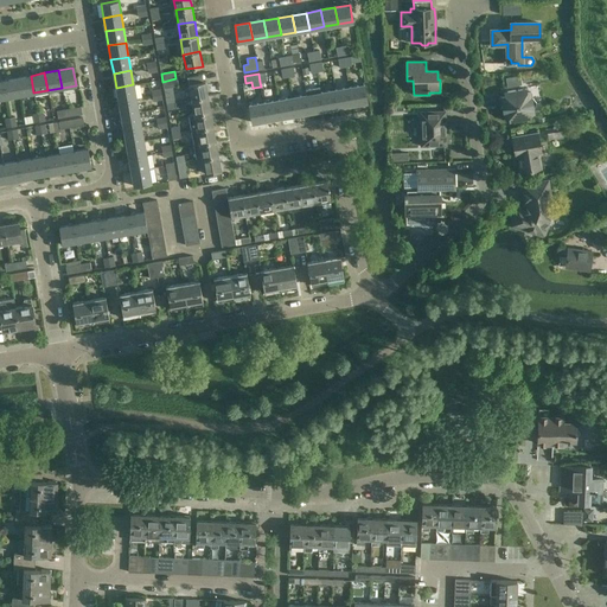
[(31,76),(17,78),(19,95),(33,93),(31,76)]
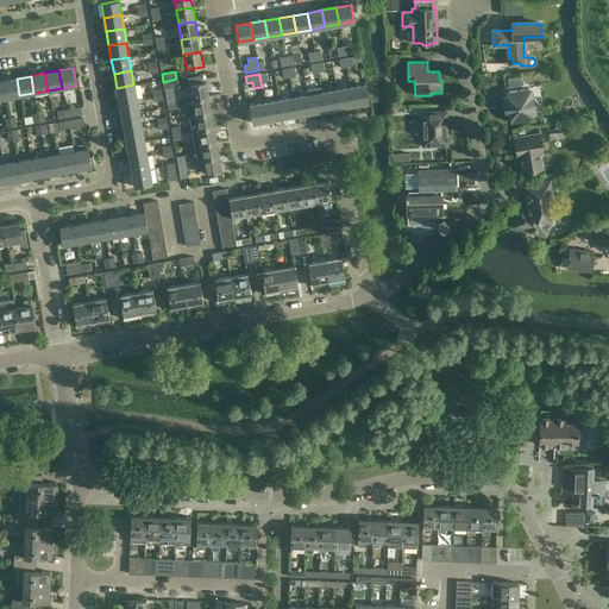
[(6,98),(19,95),(17,79),(2,81),(6,98)]
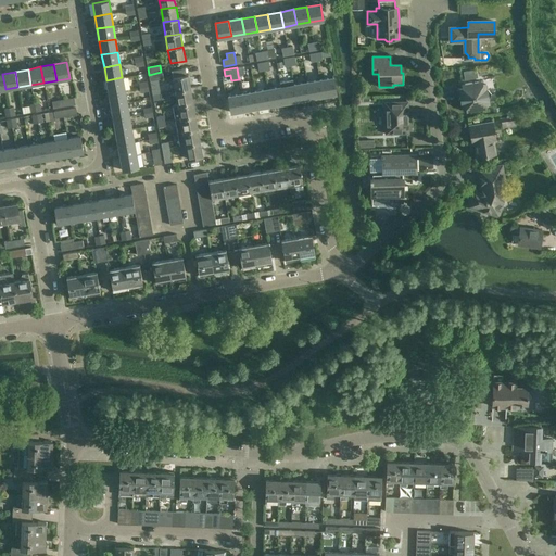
[(161,72),(149,75),(150,81),(163,79),(161,72)]
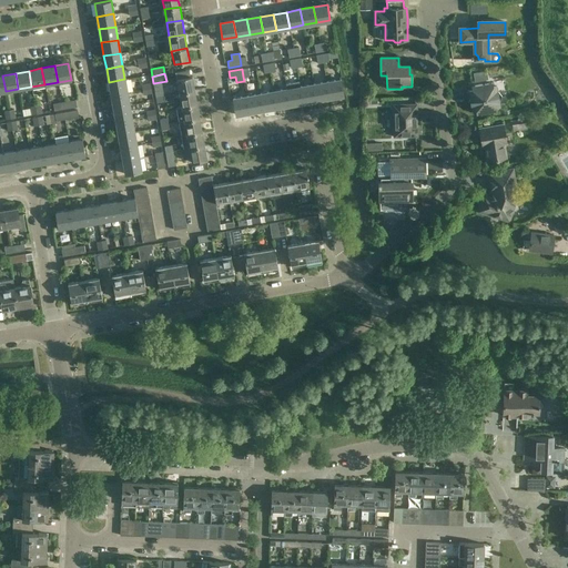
[(179,93),(194,90),(192,75),(176,79),(179,93)]
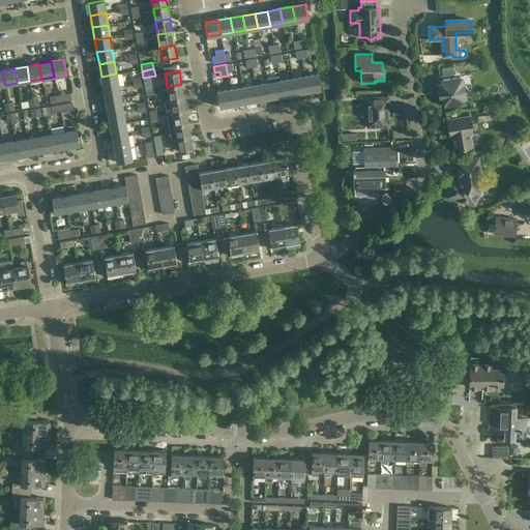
[(101,77),(104,90),(119,88),(116,74),(101,77)]
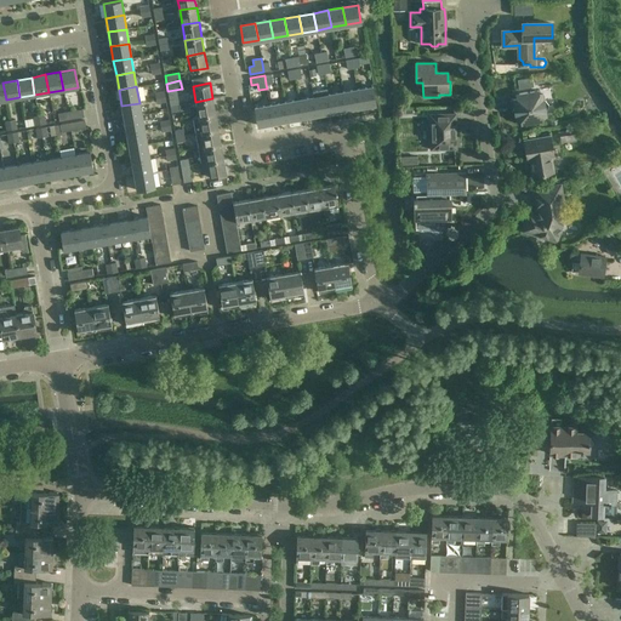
[(372,87),(357,90),(360,107),(375,104),(372,87)]
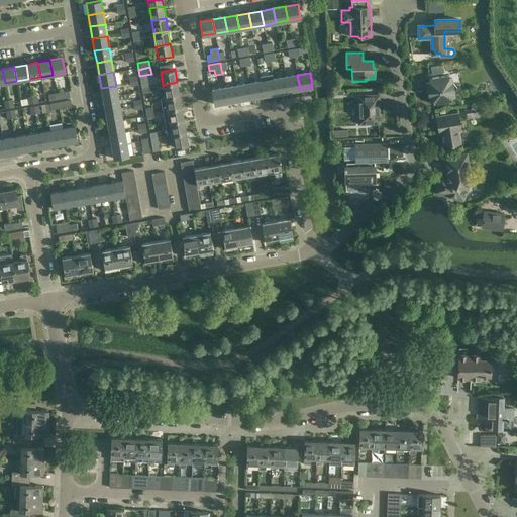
[(264,95),(276,93),(273,79),(272,74),(261,77),(261,81),(264,95)]
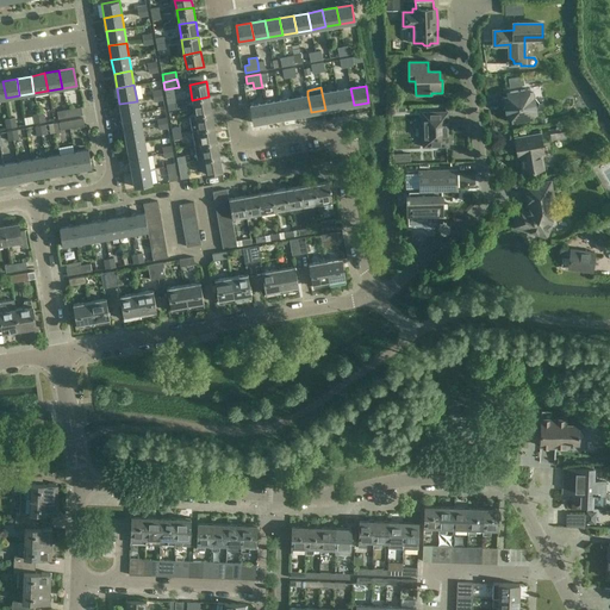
[(340,107),(354,105),(350,88),(336,91),(340,107)]
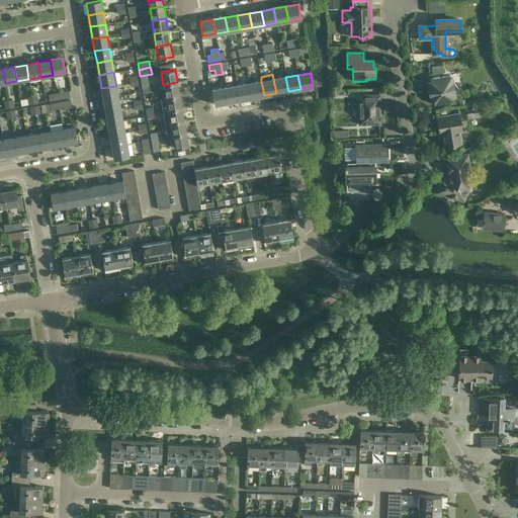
[(435,104),(453,101),(452,97),(456,96),(453,78),(449,79),(448,76),(431,79),(431,82),(428,83),(431,101),(434,100),(435,104)]
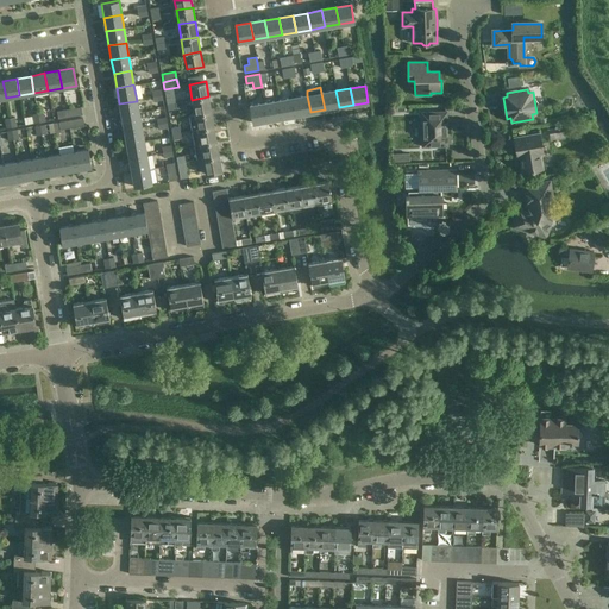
[(325,110),(339,107),(336,90),(321,93),(325,110)]
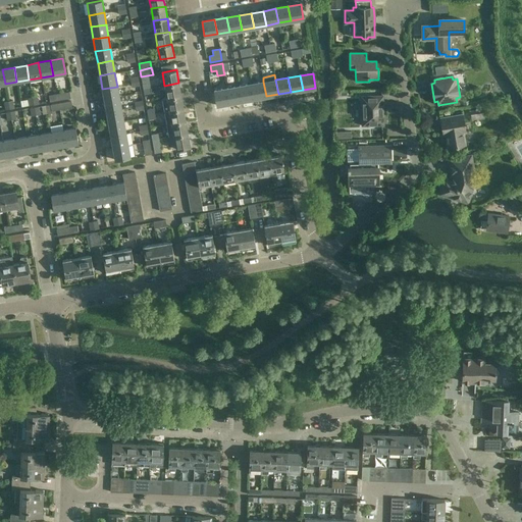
[(263,82),(251,85),(254,98),(266,96),(263,82)]
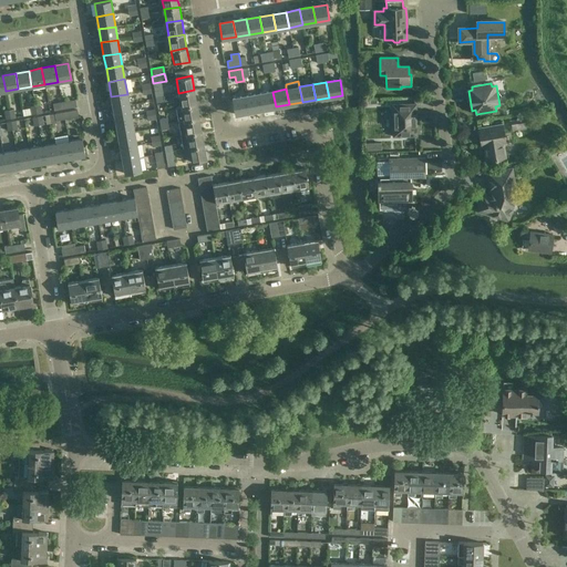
[(196,104),(194,90),(178,93),(181,106),(196,104)]
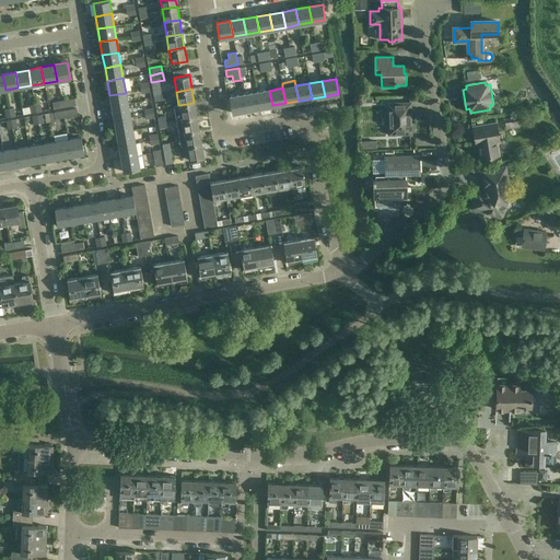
[(269,91),(256,93),(259,108),(272,105),(269,91)]
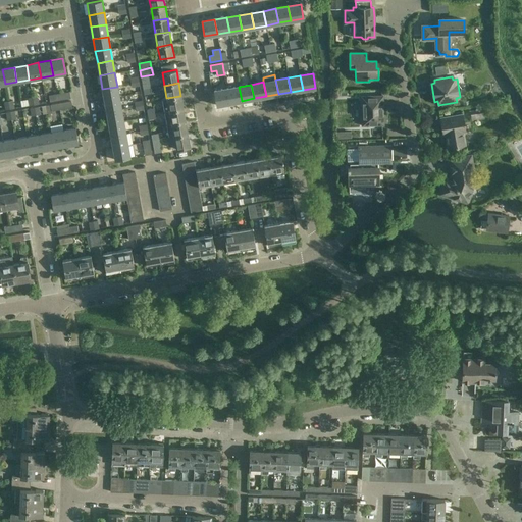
[(102,89),(104,99),(119,97),(117,87),(102,89)]
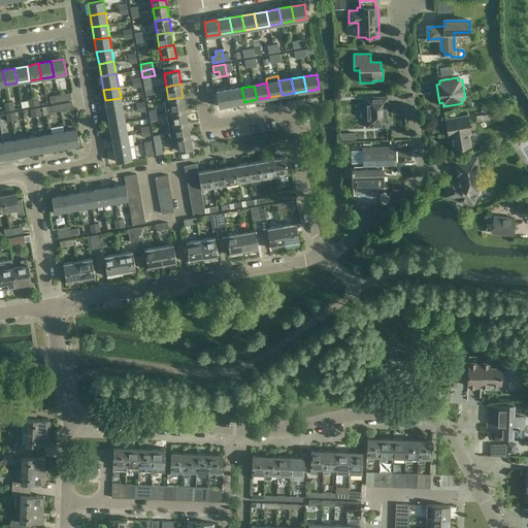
[(241,88),(229,90),(232,104),(244,102),(241,88)]
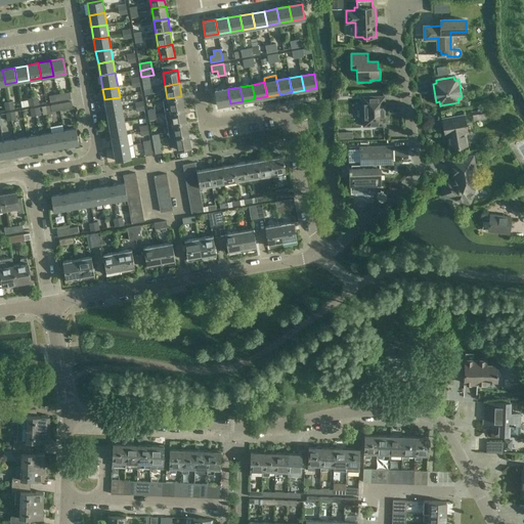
[(230,103),(227,89),(215,91),(217,105),(230,103)]
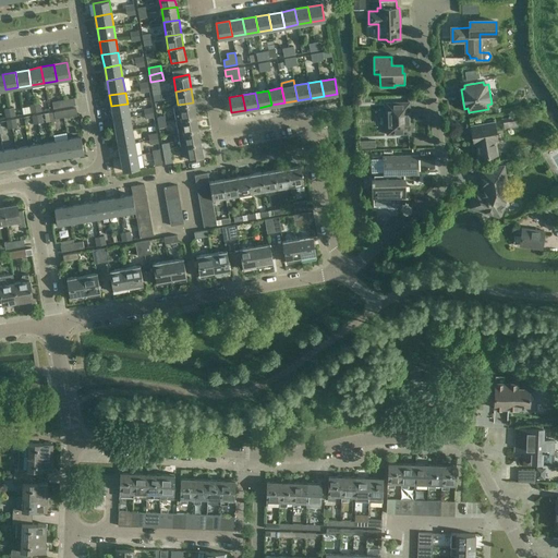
[(60,100),(62,108),(74,105),(73,98),(60,100)]
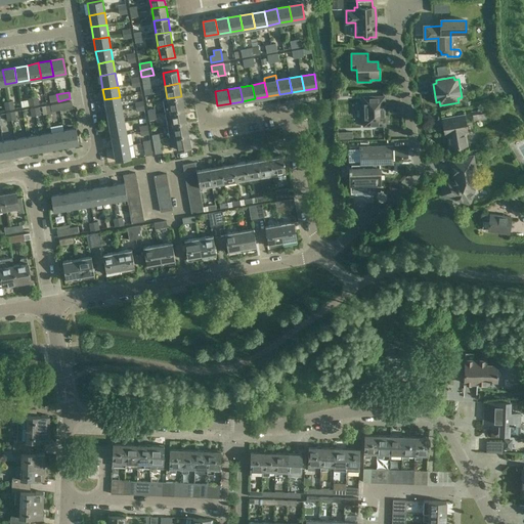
[(58,101),(56,94),(48,96),(50,102),(58,101)]
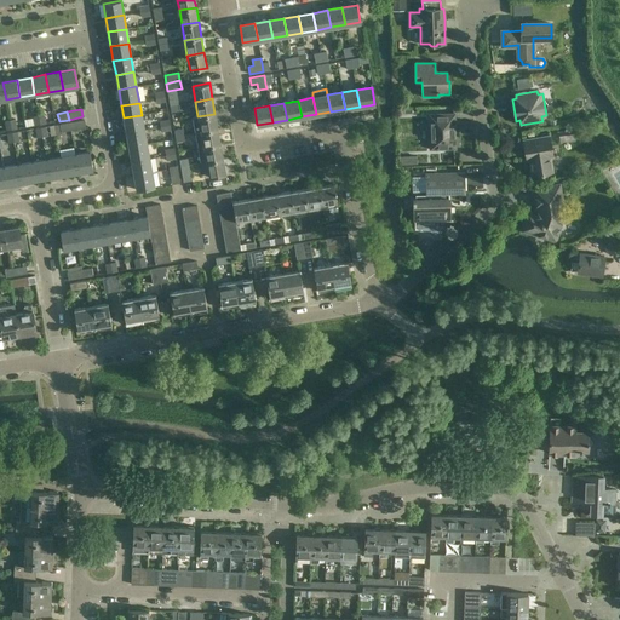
[(218,128),(214,114),(197,116),(193,118),(195,133),(218,128)]
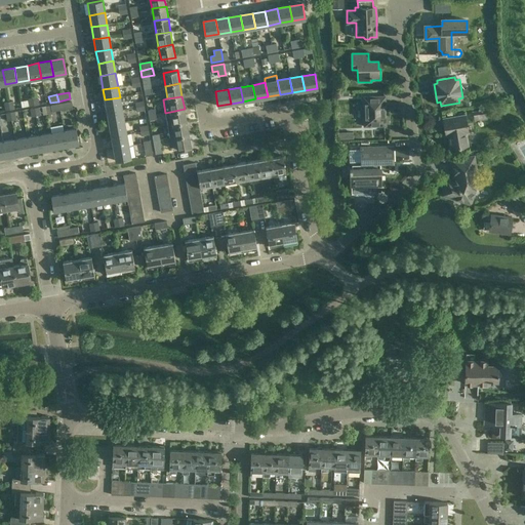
[(386,125),(386,115),(385,96),(363,96),(364,126),(386,125)]
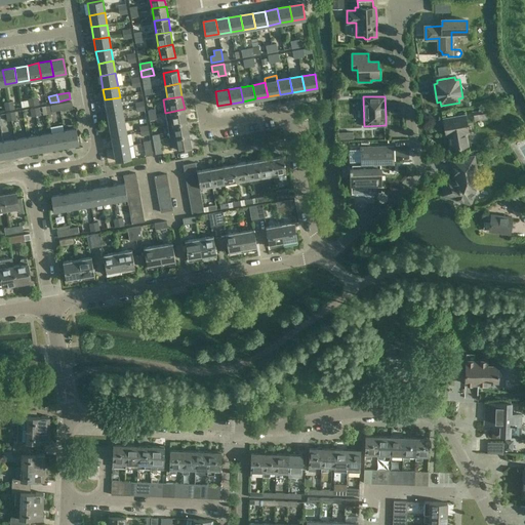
[(105,99),(107,112),(122,110),(120,97),(105,99)]
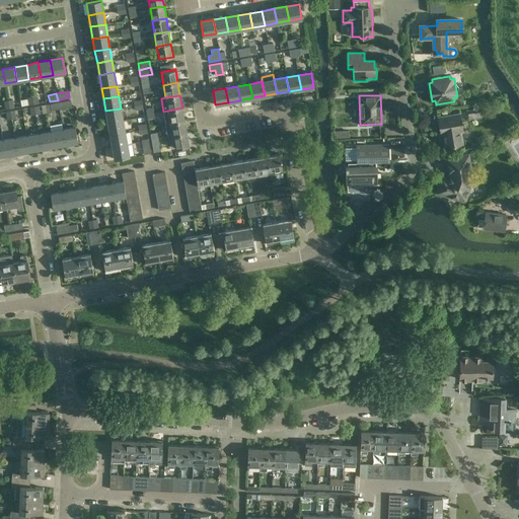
[(58,102),(59,109),(71,107),(70,100),(58,102)]
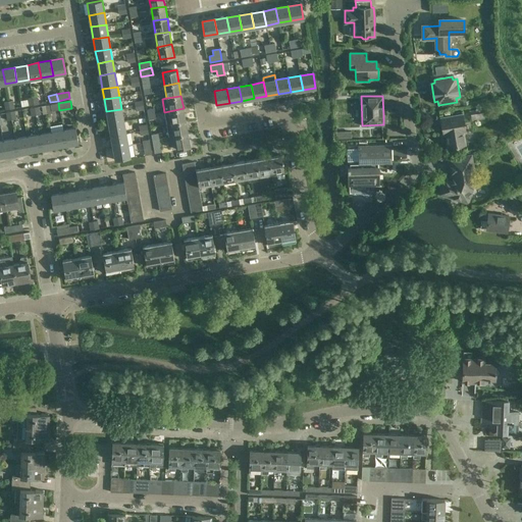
[(186,121),(184,108),(164,112),(166,124),(186,121)]
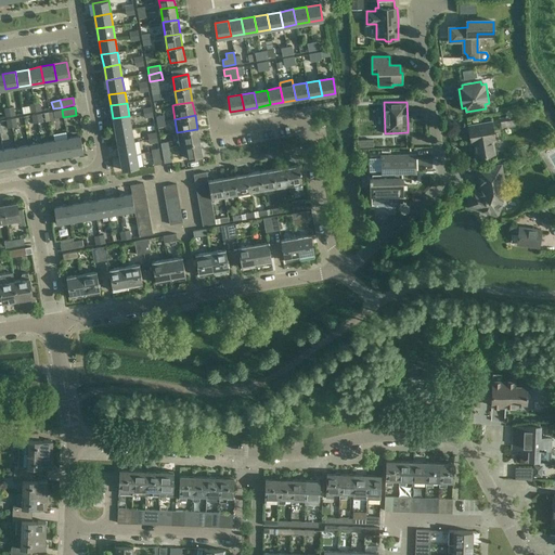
[(113,118),(115,131),(131,128),(129,116),(113,118)]
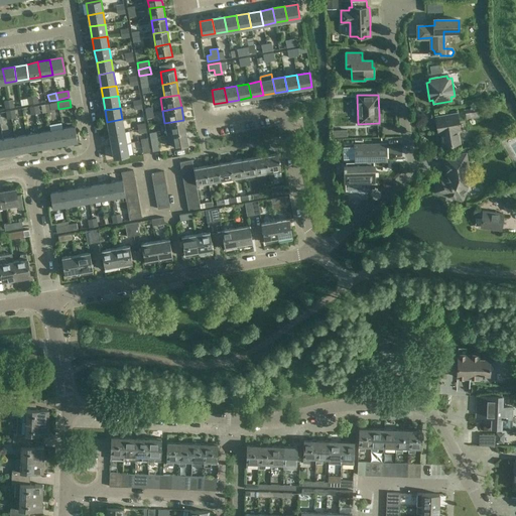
[(478,108),(465,110),(466,120),(480,117),(478,108)]
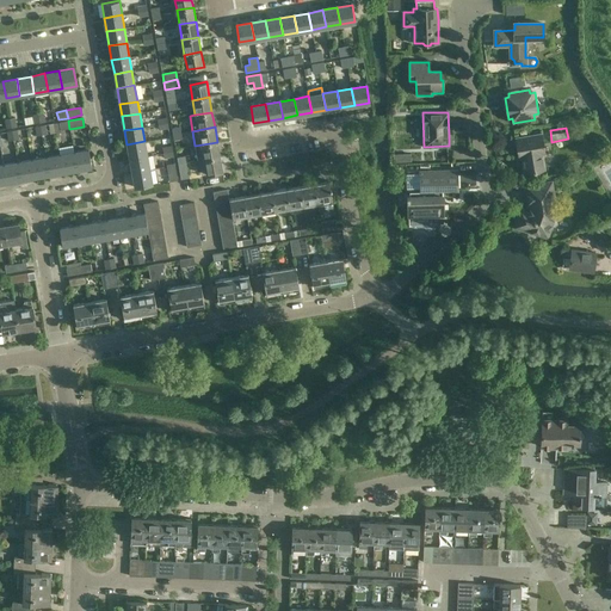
[(544,170),(542,154),(544,154),(542,134),(516,137),(519,158),(522,158),(524,173),(544,170)]
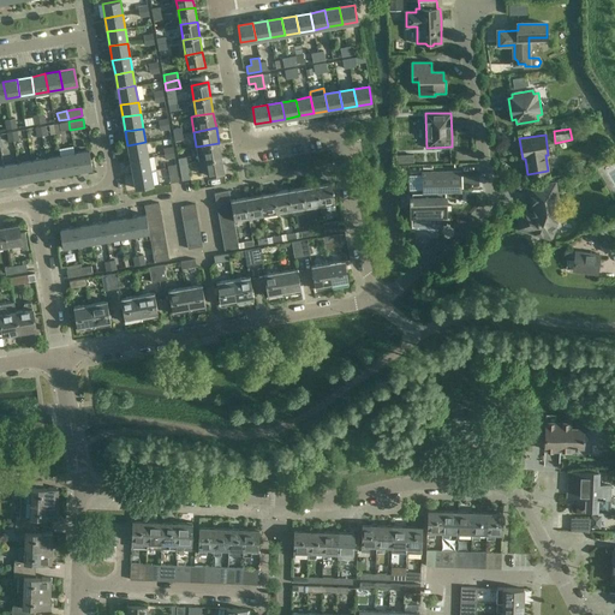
[(127,145),(130,160),(148,156),(145,142),(127,145)]
